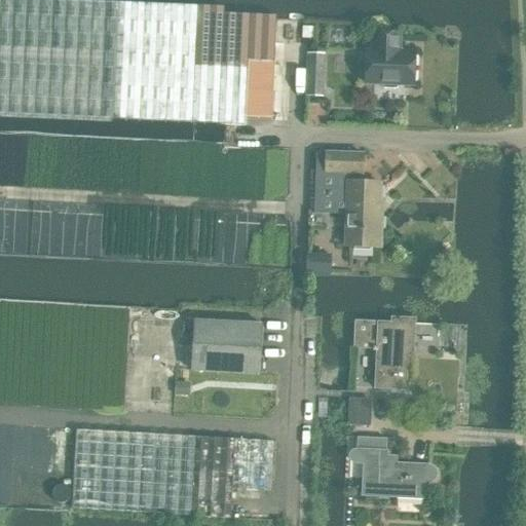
[(0,0),(0,110),(35,112),(155,118),(242,123),(243,116),(270,117),(273,61),(275,14),(222,11),(221,6),(139,2),(105,0),(0,0)]
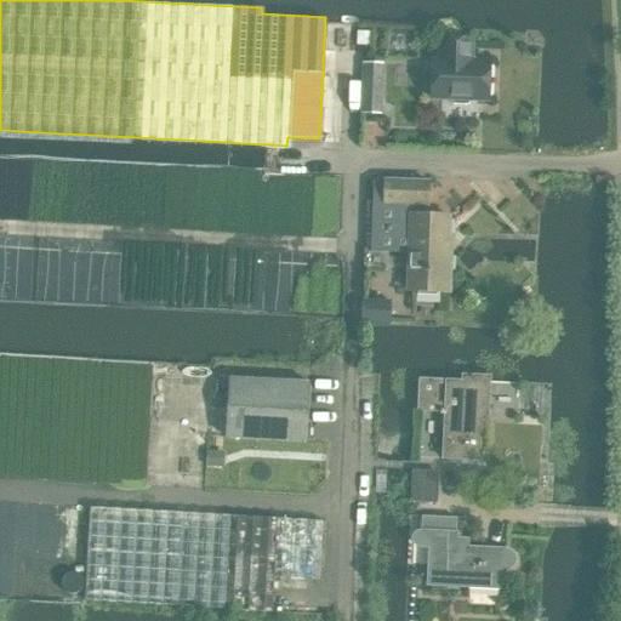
[(358,32),(357,46),(371,46),(371,33),(358,32)]
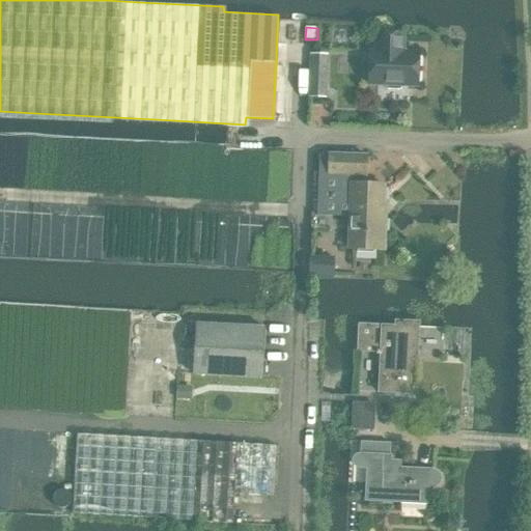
[(406,51),(402,48),(402,32),(375,31),(375,50),(369,50),(367,82),(385,83),(385,85),(387,88),(399,88),(401,86),(401,83),(417,84),(418,52),(406,51)]
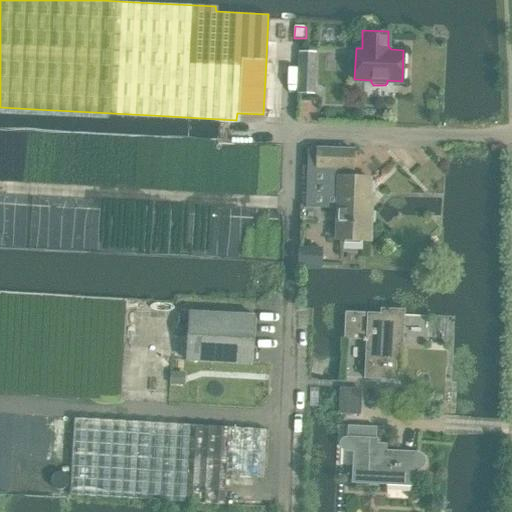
[(299,70),(298,92),(313,93),(314,71),(299,70)]
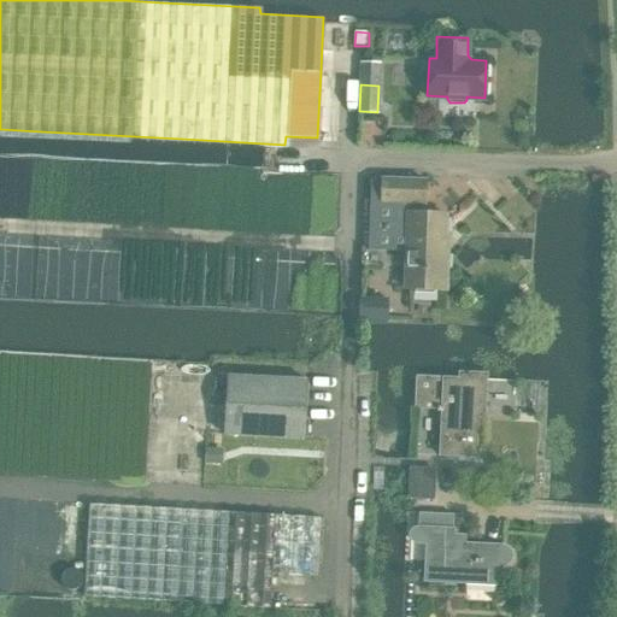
[(404,251),(403,289),(444,291),(445,250),(438,250),(439,238),(441,238),(442,215),(407,213),(409,203),(424,204),(424,178),(380,177),(380,182),(369,182),(366,250),(404,251)]
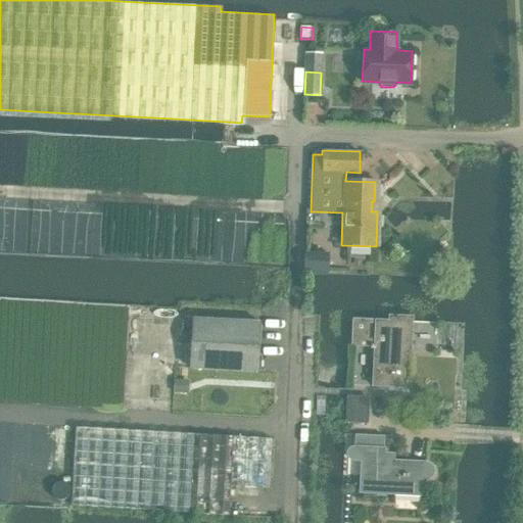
[(304,252),(303,270),(328,272),(329,253),(304,252)]
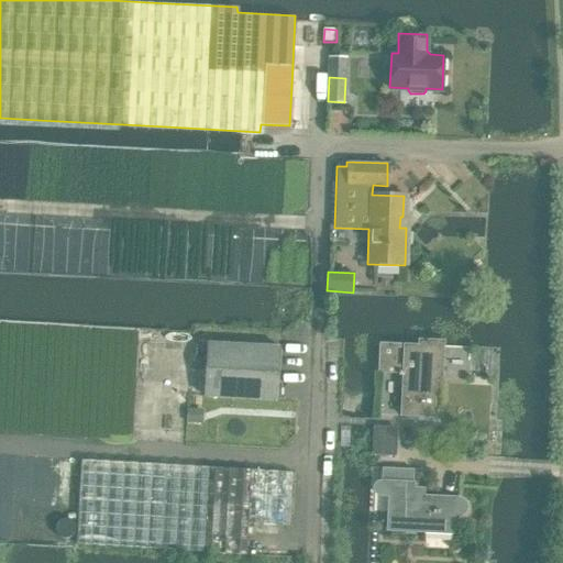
[(442,363),(443,346),(443,341),(419,340),(418,362),(405,361),(406,345),(378,343),(377,372),(398,373),(398,375),(403,375),(400,416),(433,418),(435,362),(442,363)]
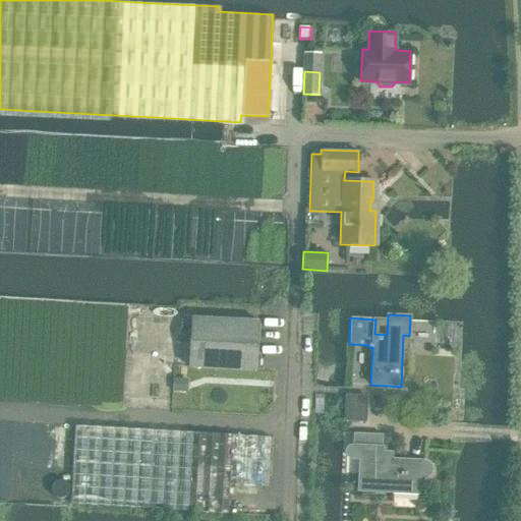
[(255,369),(257,321),(191,317),(189,367),(255,369)]
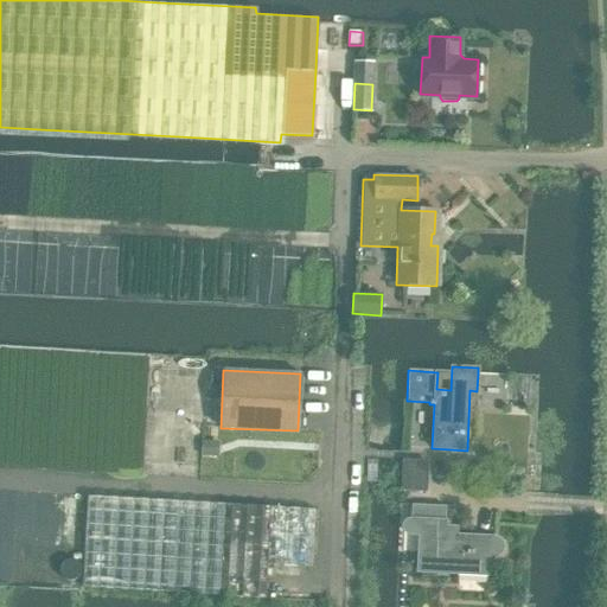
[(202,457),(212,458),(213,443),(202,442),(202,457)]
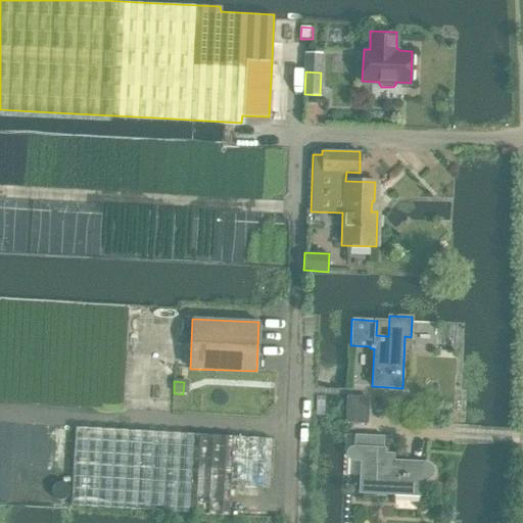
[(368,424),(369,397),(347,396),(346,424),(368,424)]
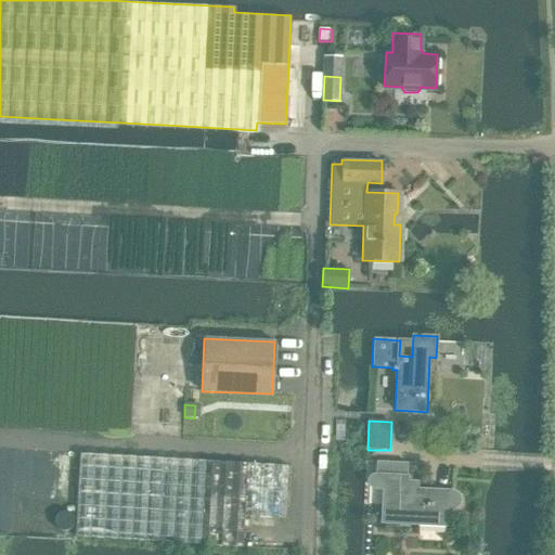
[(80,453),(75,537),(124,540),(202,544),(242,546),(244,515),(285,517),(289,466),(247,464),(207,461),(80,453)]
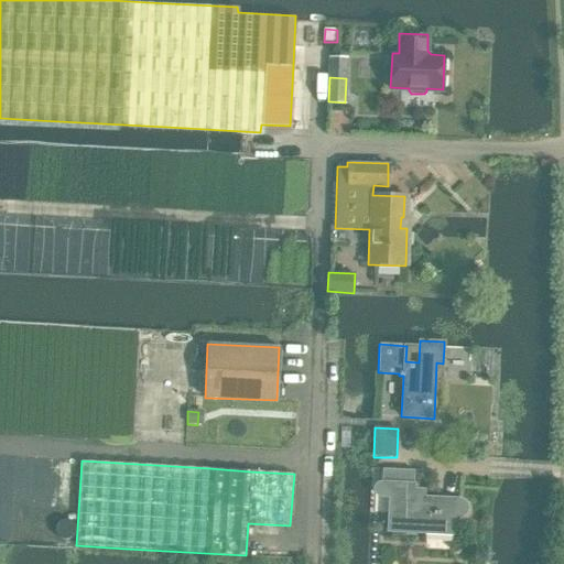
[(376,488),(375,492),(377,496),(381,497),(390,498),(388,532),(426,534),(426,531),(453,532),(454,518),(458,518),(463,517),(466,513),(467,509),(466,505),(464,501),(459,500),(424,498),(424,492),(413,492),(414,472),(382,469),(382,483),(378,485),(376,488)]
